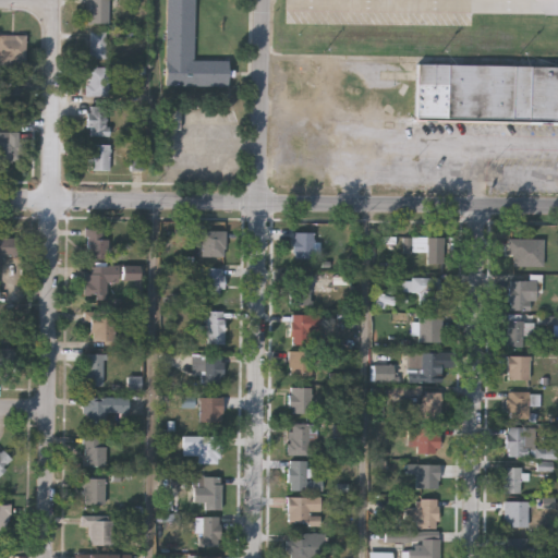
[(114,0),(114,22),(86,22),(86,0),(114,0)]
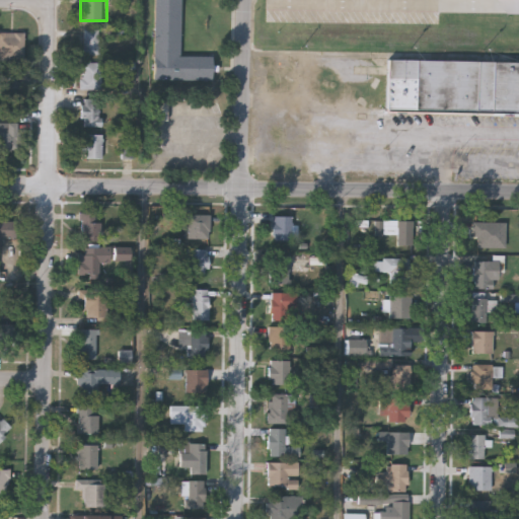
[(180,0),(180,56),(212,57),(212,80),(155,79),(155,0),(180,0)]
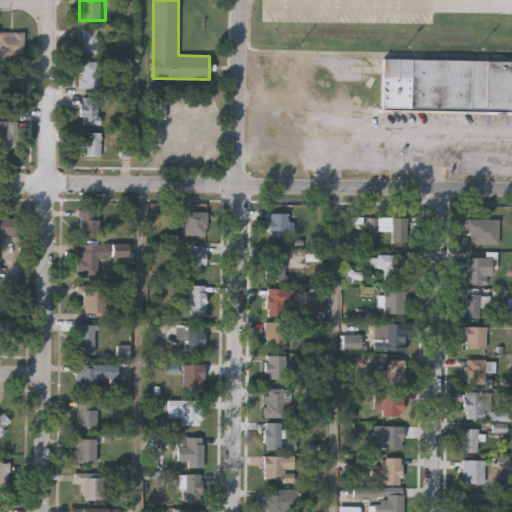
[(98,28),(98,53),(80,53),(80,28),(98,28)]
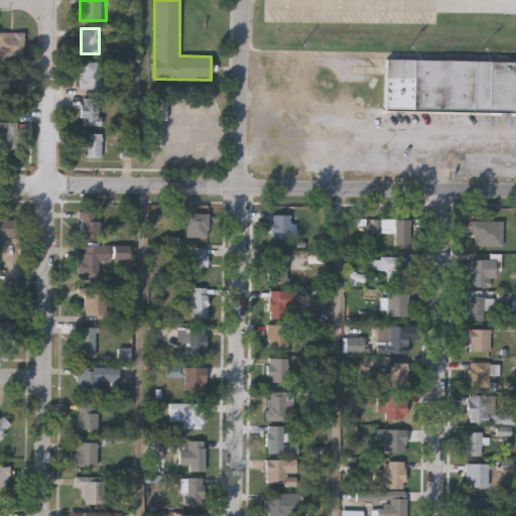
[(0,60),(0,31),(24,31),(24,60),(0,60)]
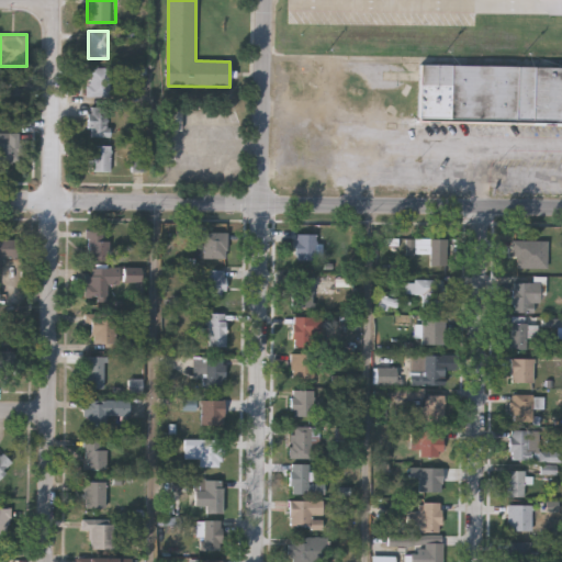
[(419,64),(561,66),(561,123),(418,121),(419,64)]
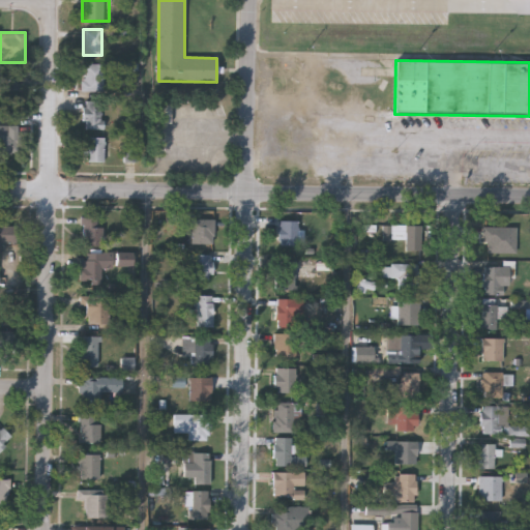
[(80,89),(80,62),(102,62),(102,89),(80,89)]
